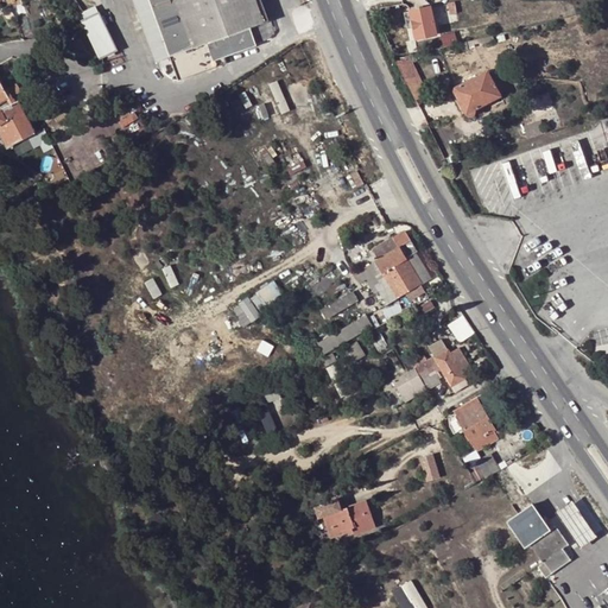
[(133,0),(157,63),(170,57),(178,81),(219,67),(216,61),(226,57),(255,45),(249,29),(265,23),(257,0),(133,0)]
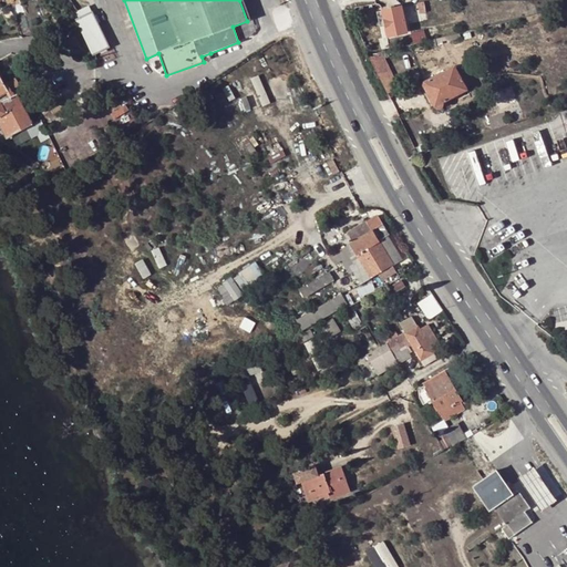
[(245,0),(239,0),(247,21),(253,19),(245,0)]
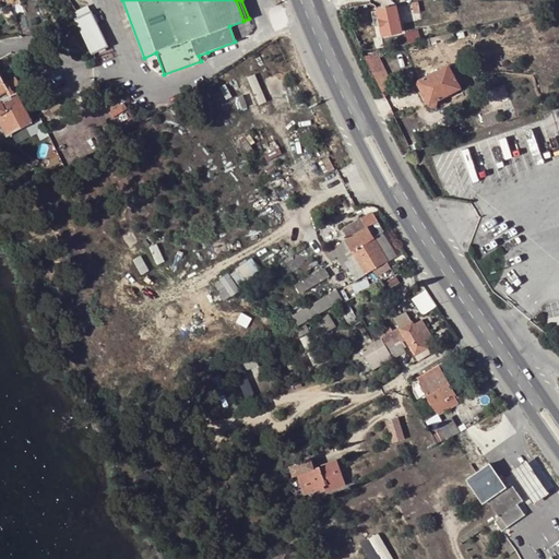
[(377,10),(377,11),(382,34),(383,35),(401,31),(397,16),(401,15),(400,11),(401,11),(400,4),(377,10)]
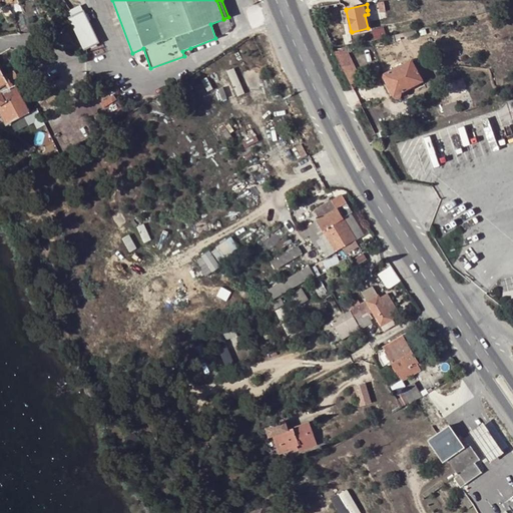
[(76,14),(73,9),(68,12),(70,17),(69,17),(85,50),(100,43),(83,10),(76,14)]
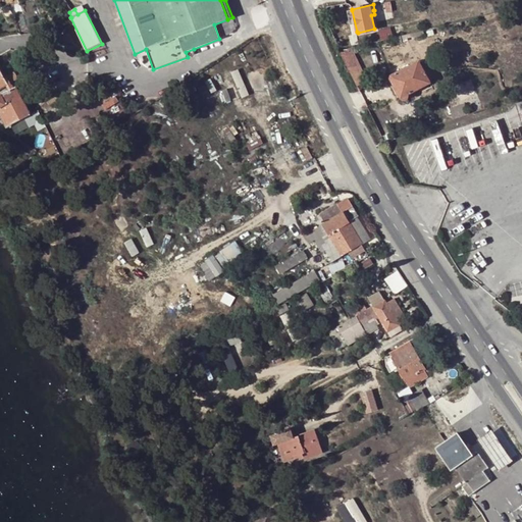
[(351,33),(357,32),(352,10),(346,12),(351,33)]
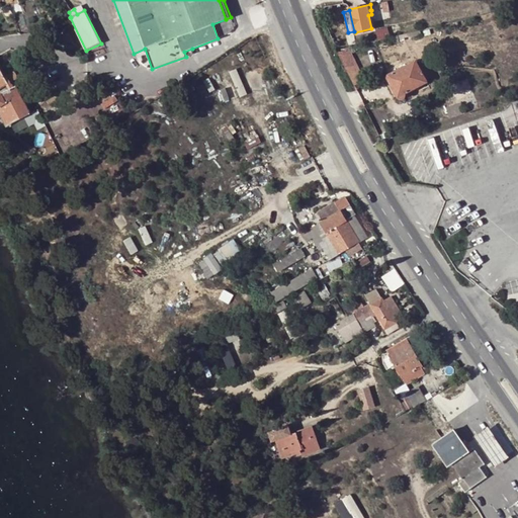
[(346,35),(348,46),(356,44),(353,33),(346,35)]
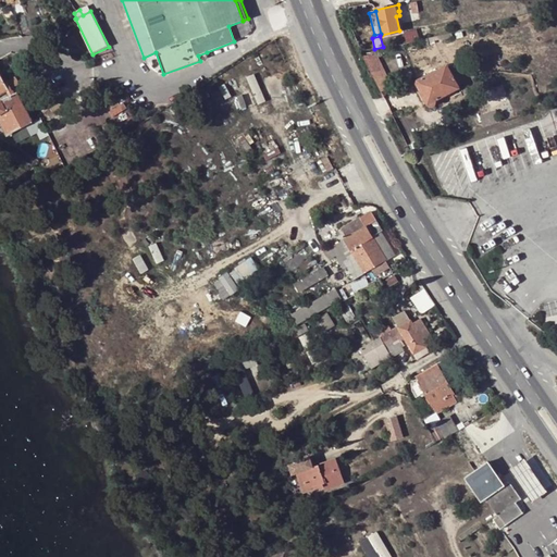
[(433,37),(420,40),(422,48),(430,47),(429,45),(435,44),(433,37)]
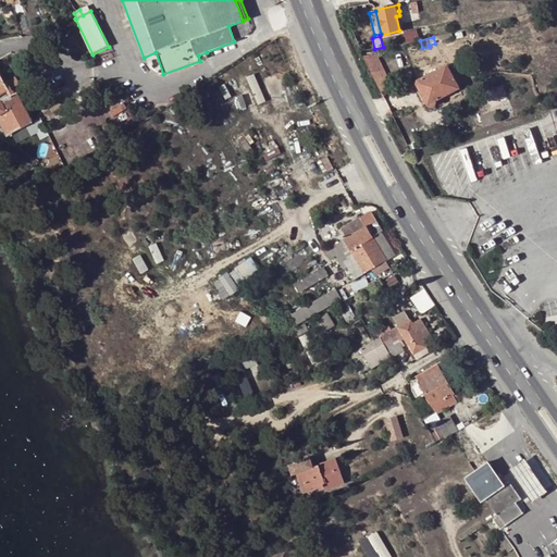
[(380,90),(392,87),(379,50),(367,54),(380,90)]
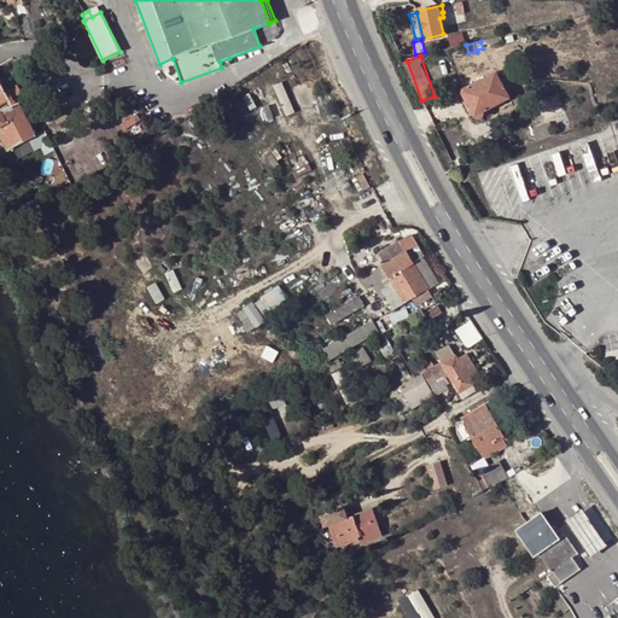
[(229,58),(220,62),(222,68),(222,69),(232,65),(229,58)]
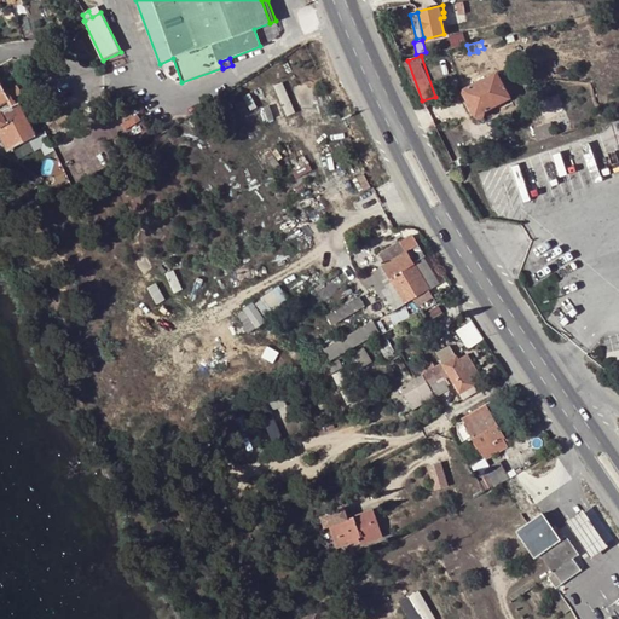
[(503,84),(496,71),(463,90),(462,92),(475,117),(480,117),(478,114),(509,98),(509,96),(512,94),(510,92),(514,91),(508,80),(503,84)]
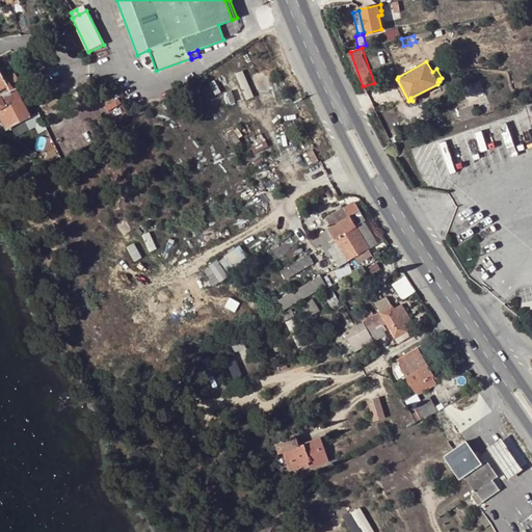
[(8,85),(8,84),(18,79),(15,73),(5,79),(0,70),(0,89),(6,86),(8,85)]
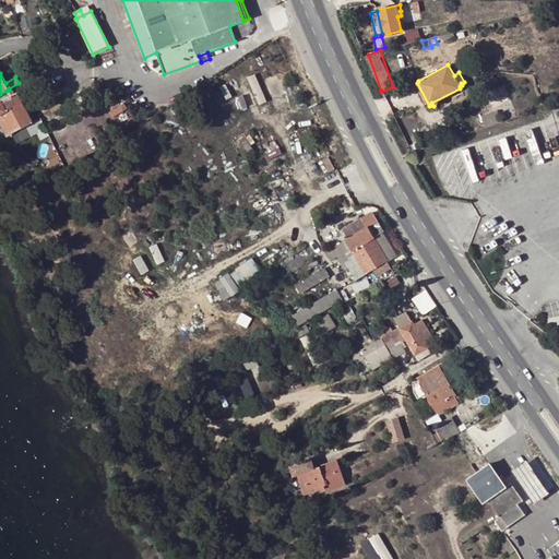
[(33,122),(18,92),(14,94),(10,96),(0,100),(0,115),(3,114),(13,133),(33,122)]
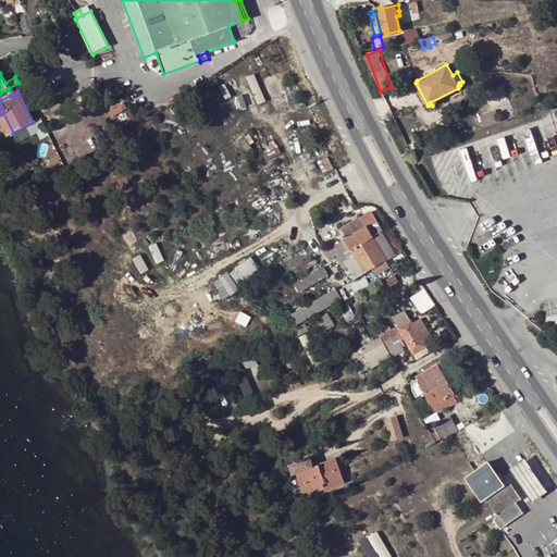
[(496,110),(480,115),(481,120),(483,127),(500,122),(496,110)]
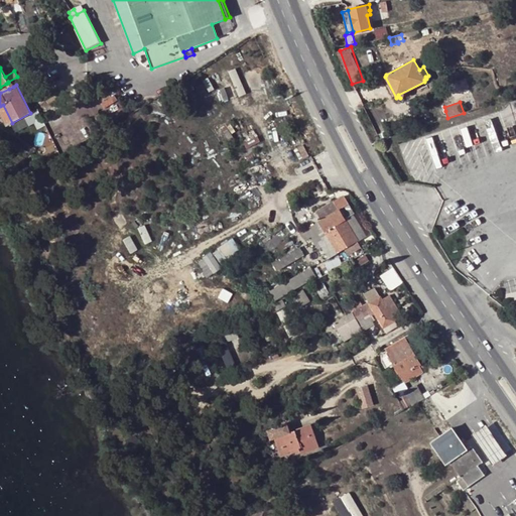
[(65,126),(50,132),(59,149),(73,142),(65,126)]
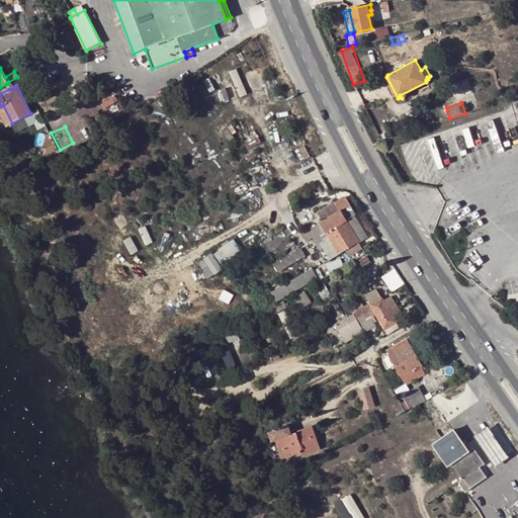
[(348,221),(355,217),(358,214),(348,197),(338,203),(342,210),(324,222),(304,234),(309,242),(314,238),(319,246),(322,244),(323,247),(321,248),(322,250),(325,248),(331,259),(347,250),(360,243),(360,242),(348,221)]
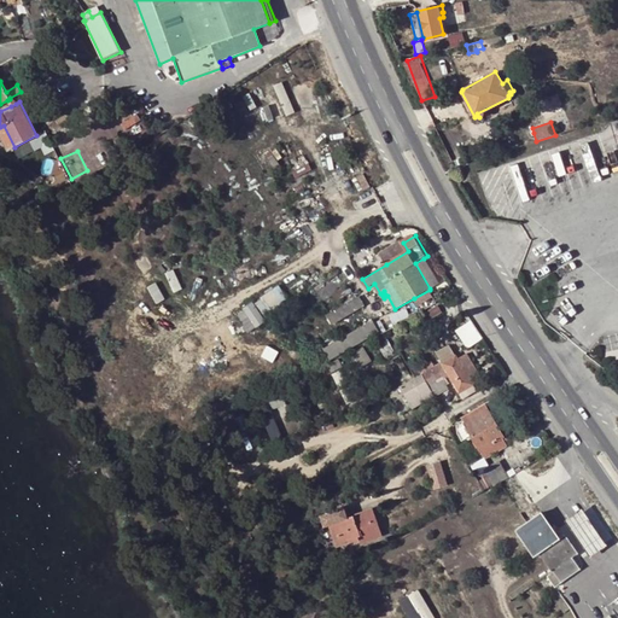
[(386,264),(408,251),(403,243),(402,242),(380,254),(386,264)]
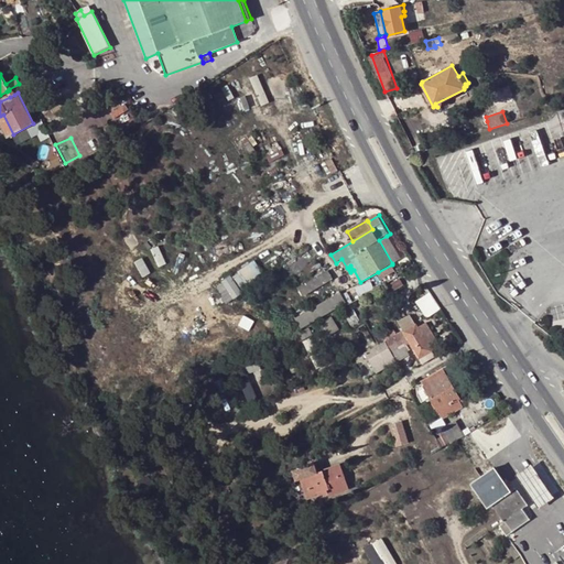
[(401,259),(387,236),(379,240),(392,263),(393,263),(401,259)]
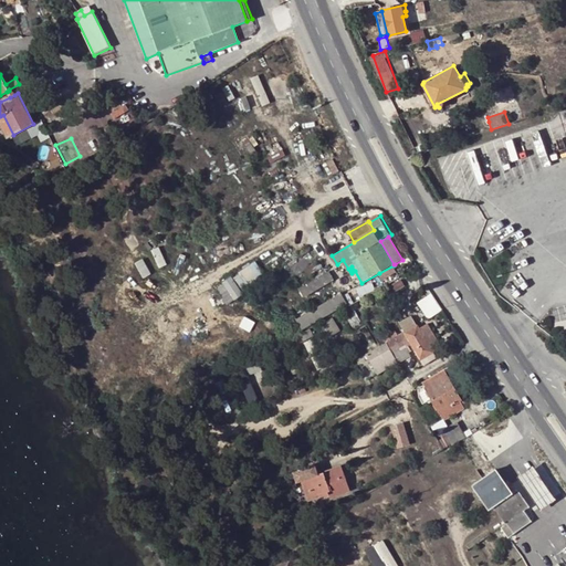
[(236,274),(242,287),(264,275),(257,262),(236,274)]
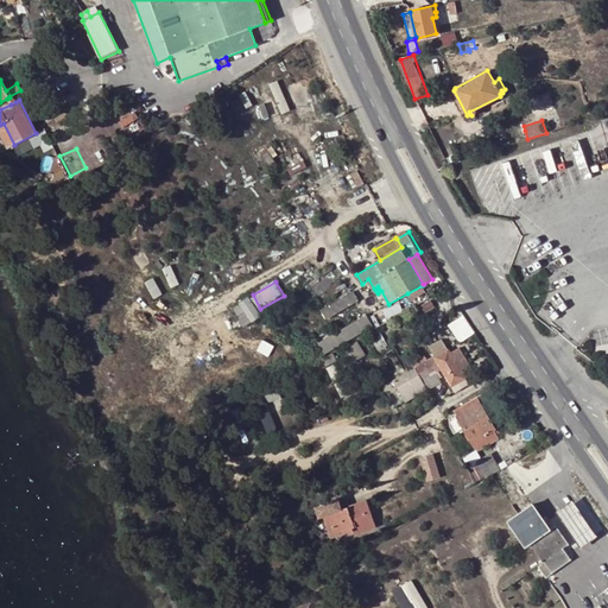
[(411,301),(428,292),(423,285),(407,293),(411,301)]
